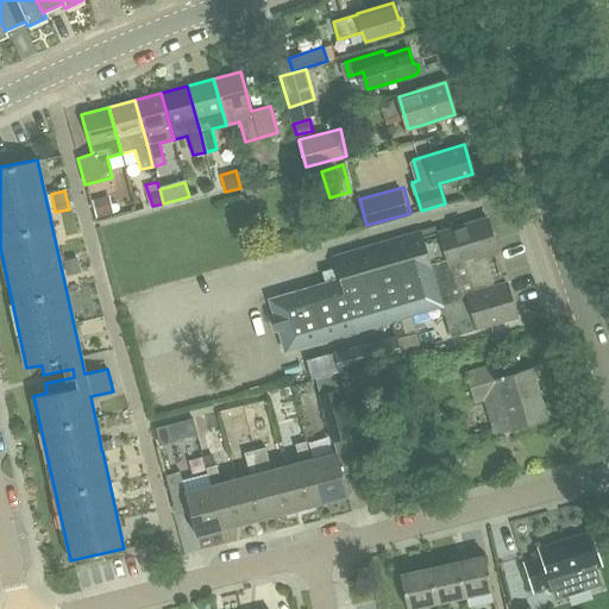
[(111,196),(94,201),(98,217),(114,212),(111,196)]
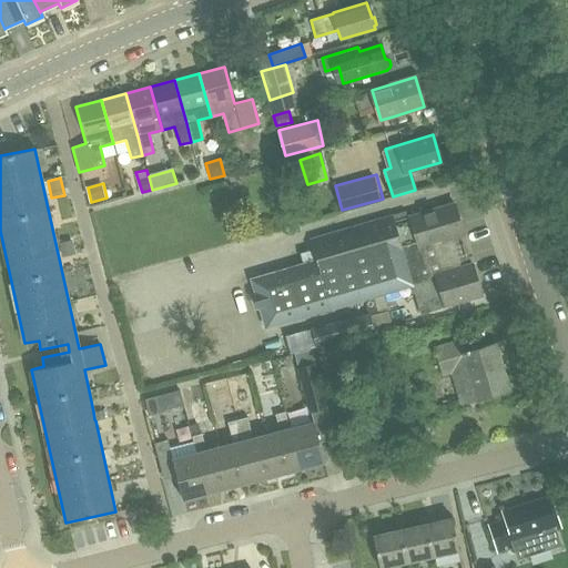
[(417,243),(346,264),(351,277),(452,249),(449,239),(463,235),(454,203),(408,215),(417,243)]
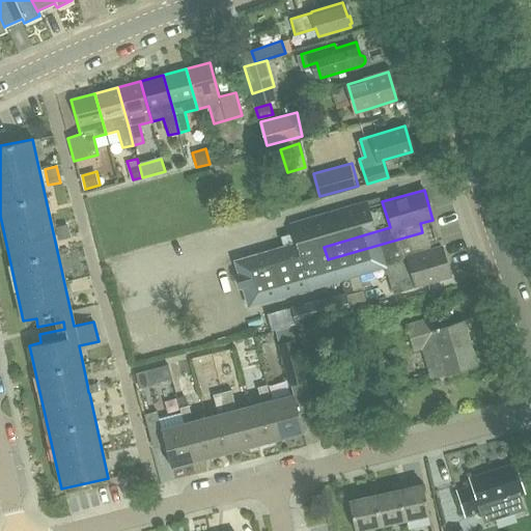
[(287,258),(239,272),(248,304),(333,279),(329,263),(328,259),(324,247),(390,227),(382,201),(381,202),(379,197),(289,223),(294,235),(281,239),(287,258)]
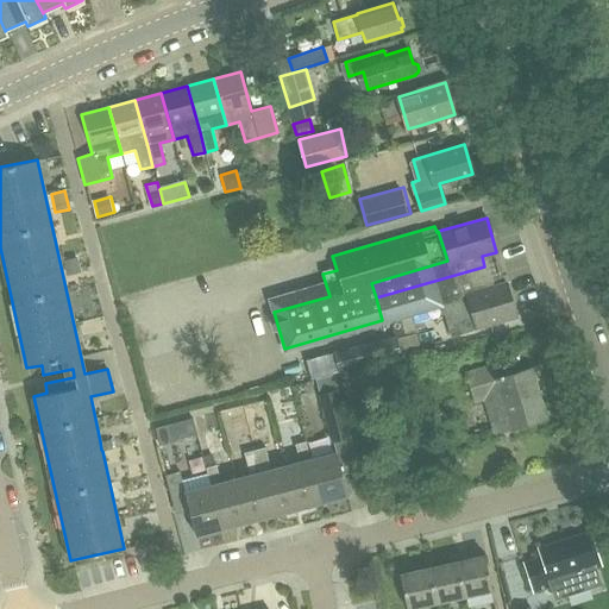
[(484,267),(376,297),(377,302),(382,320),(389,318),(410,312),(441,303),(451,336),(516,318),(506,281),(490,286),(484,267)]
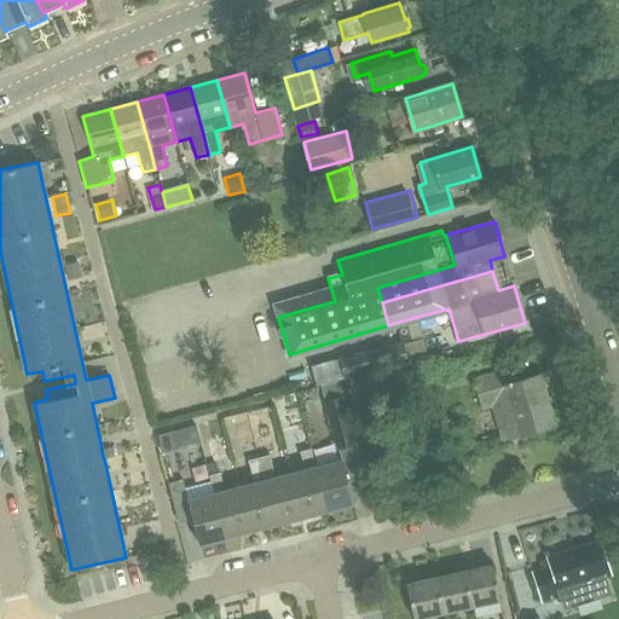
[(417,317),(395,323),(401,343),(405,362),(427,357),(417,317)]
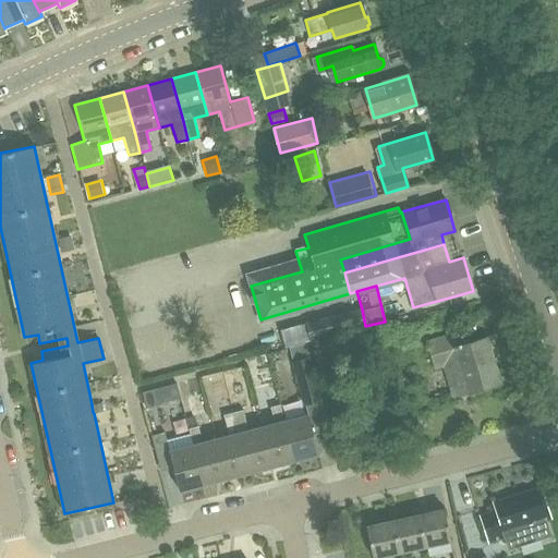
[(485,295),(453,306),(457,314),(488,303),(485,295)]
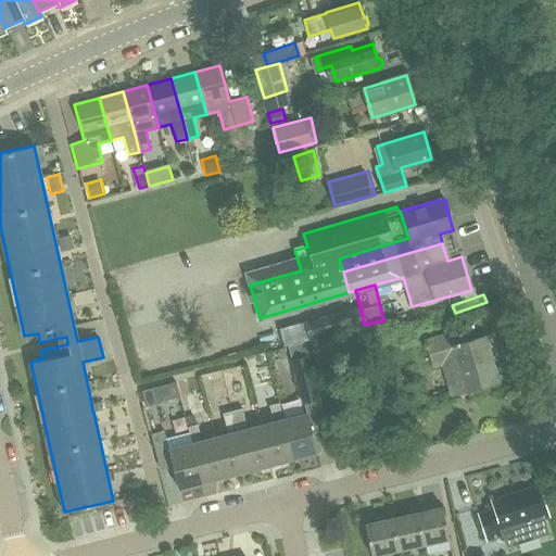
[(361,308),(303,323),(307,340),(364,326),(364,325),(361,308)]
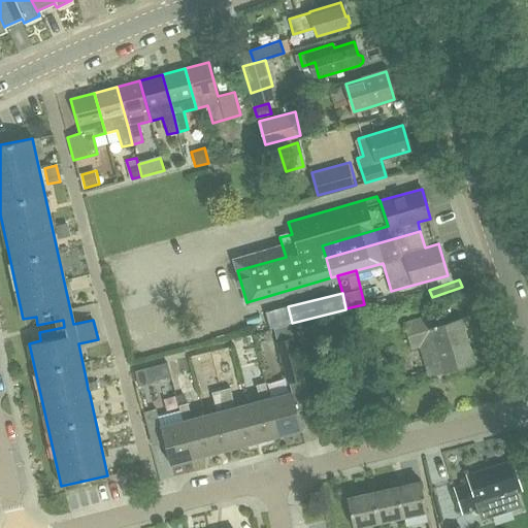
[(288,306),(265,312),(268,328),(292,323),(288,306)]
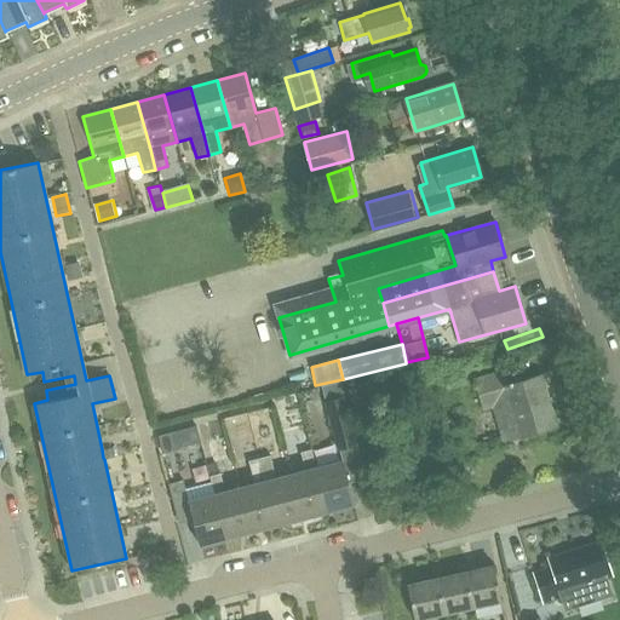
[(501,369),(472,378),(481,411),(493,407),(503,442),(557,426),(541,373),(505,384),(501,369)]
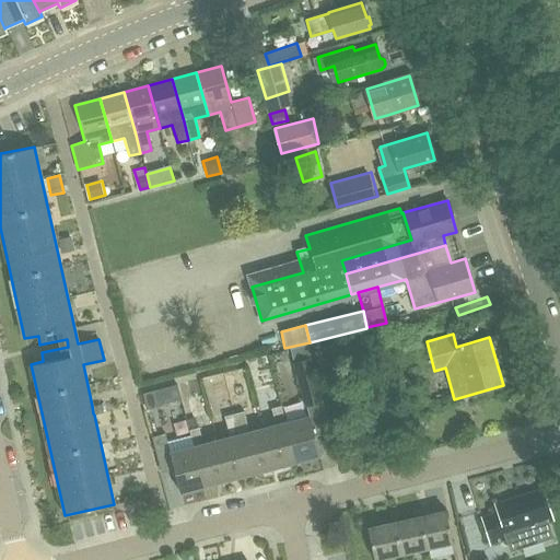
[(307,357),(293,360),(303,397),(305,406),(319,403),(319,401),(317,394),(307,357)]
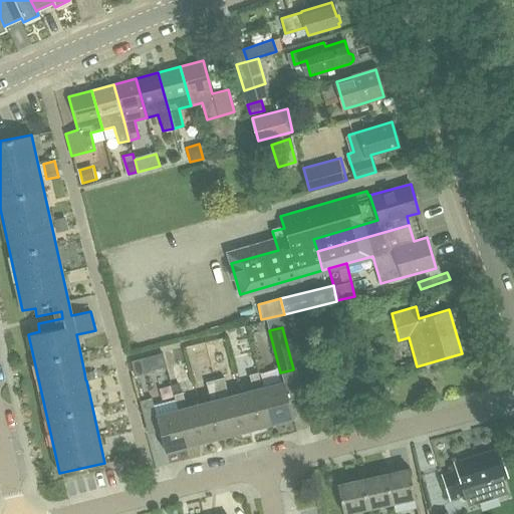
[(147,357),(132,361),(135,375),(150,371),(148,364),(147,357)]
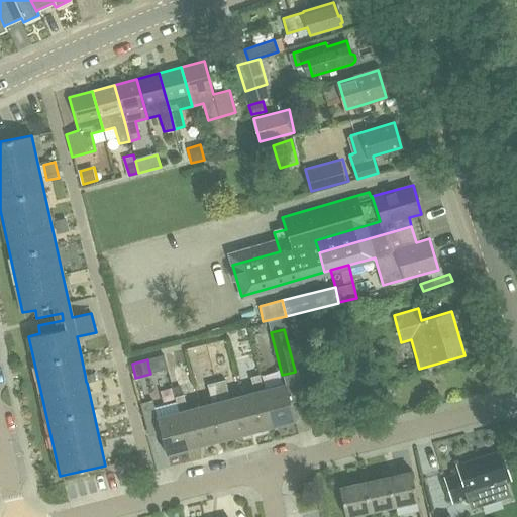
[(93,373),(85,375),(86,382),(87,383),(94,381),(93,373)]
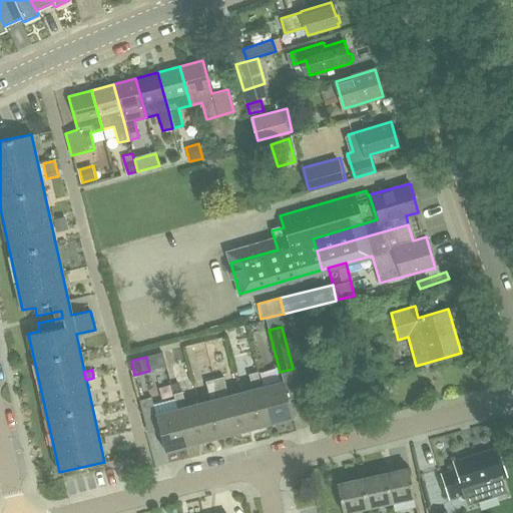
[(253,388),(240,392),(249,429),(271,423),(261,387),(257,371),(250,372),(253,388)]
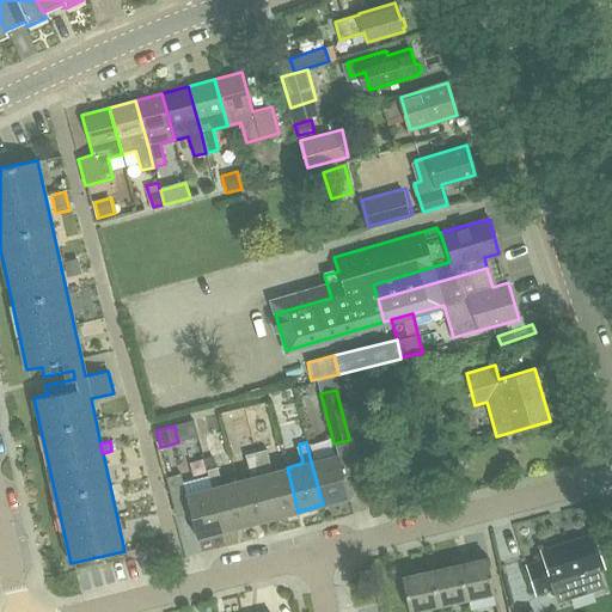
[(265,448),(255,452),(273,519),(298,512),(287,467),(271,471),(265,448)]
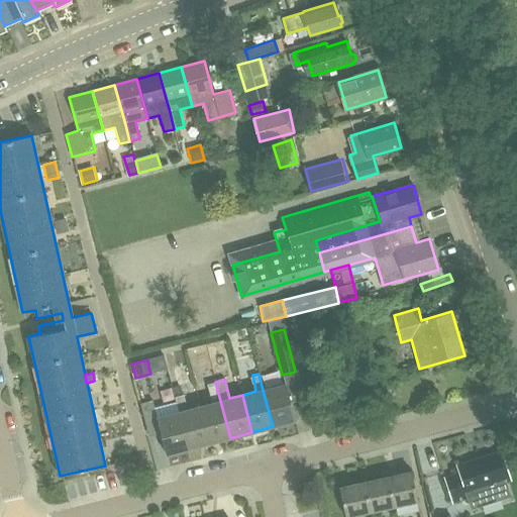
[(211,403),(199,406),(209,443),(230,438),(215,382),(206,384),(211,403)]
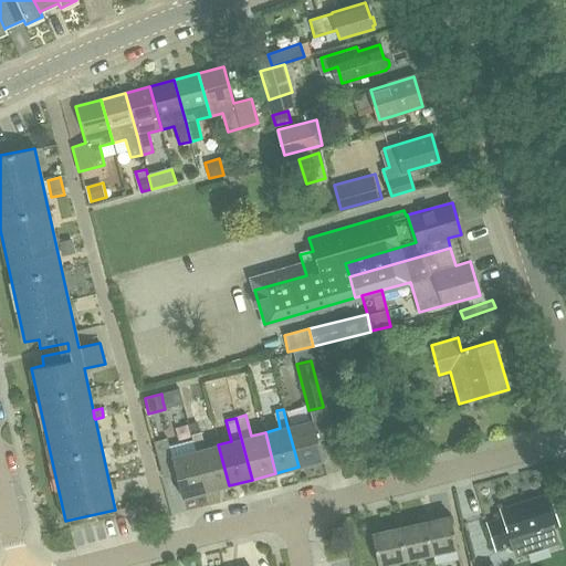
[(312,420),(287,427),(299,467),(323,461),(316,437),(312,420)]
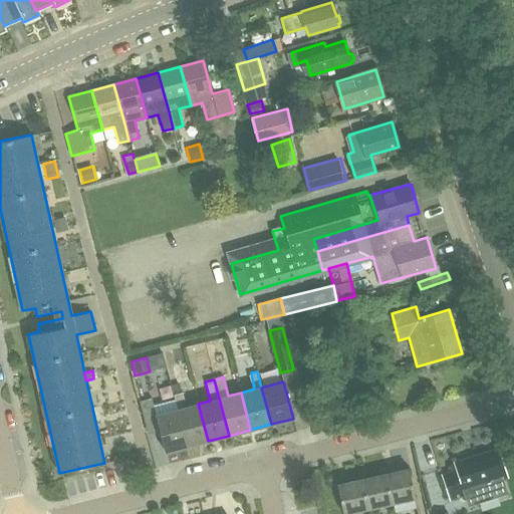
[(182,393),(173,395),(177,410),(178,410),(187,447),(208,441),(198,404),(186,407),(182,393)]
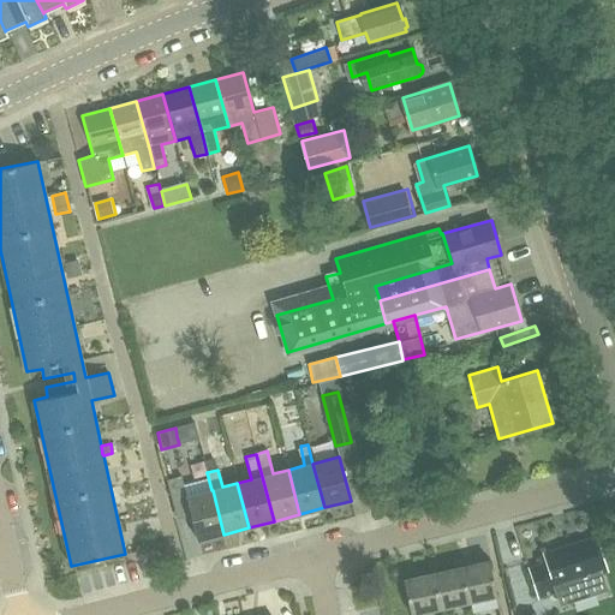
[(181,476),(166,479),(177,519),(190,515),(197,541),(224,535),(213,490),(212,490),(186,496),(181,476)]
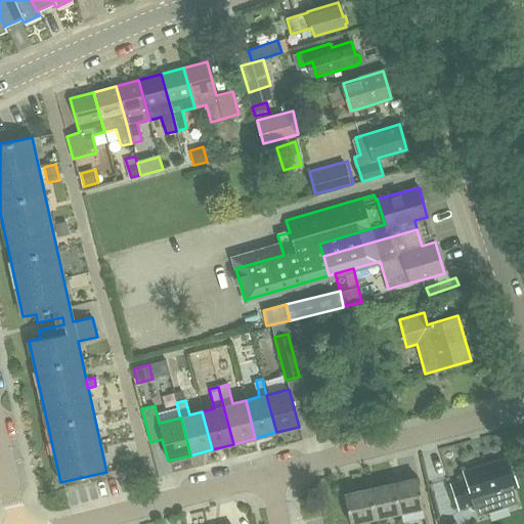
[(466,479),(451,484),(460,510),(474,505),(475,508),(514,494),(512,487),(517,485),(508,457),(491,463),(491,464),(465,473),(465,472),(464,472),(466,479)]
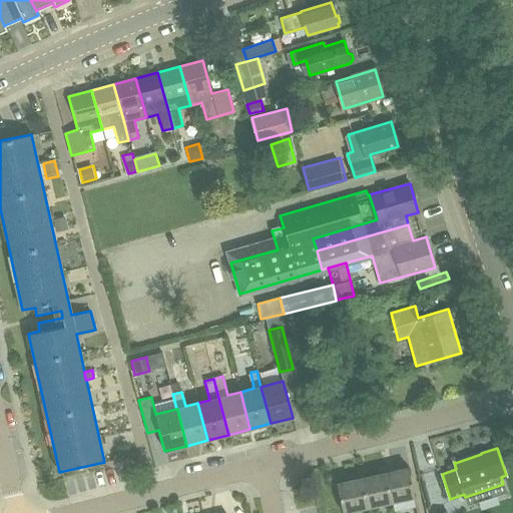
[(408,468),(384,473),(391,502),(415,497),(408,468)]
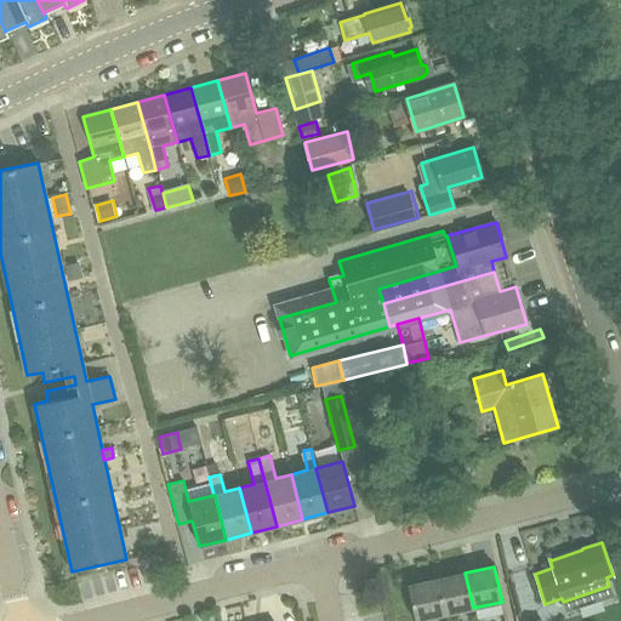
[(465,573),(437,579),(444,615),(473,608),(465,573)]
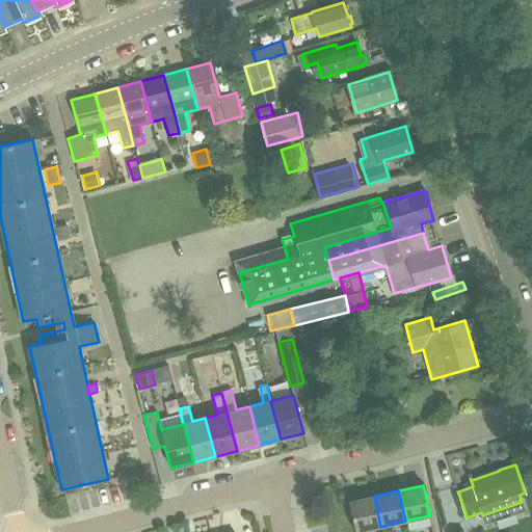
[(374,496),(349,502),(355,531),(380,527),(374,496)]
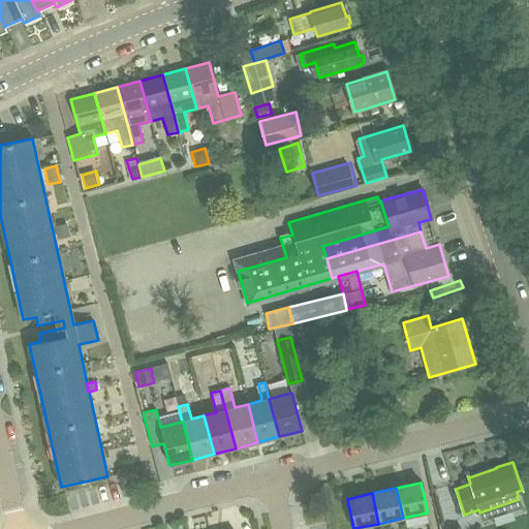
[(434,512),(421,519),(425,528),(437,528),(441,527),(434,512)]
